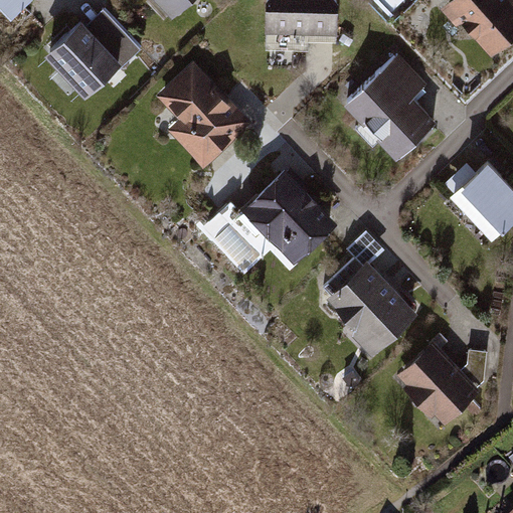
[(0,10),(9,21),(32,0),(0,0),(0,10)]
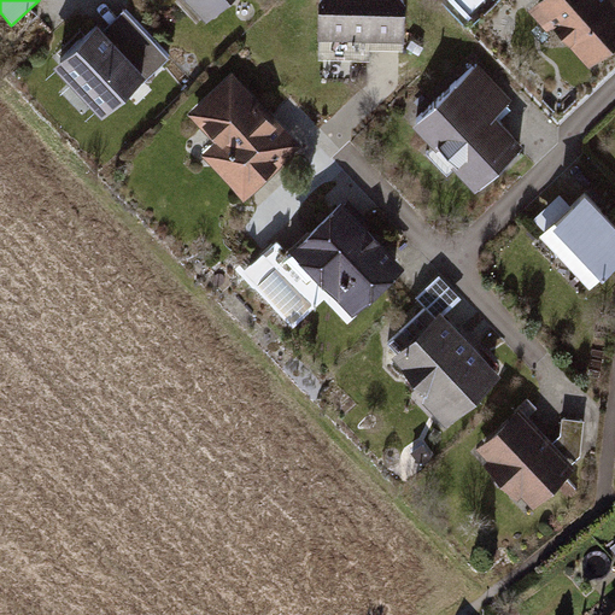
[(183,0),(210,28),(240,0),(183,0)]
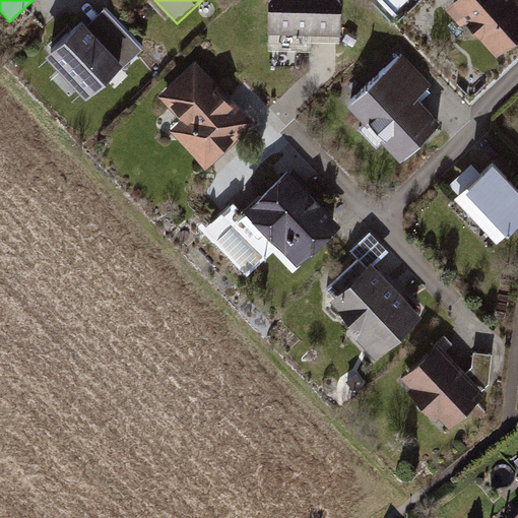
[(265,0),(266,35),(342,36),(342,2),(340,0),(265,0)]
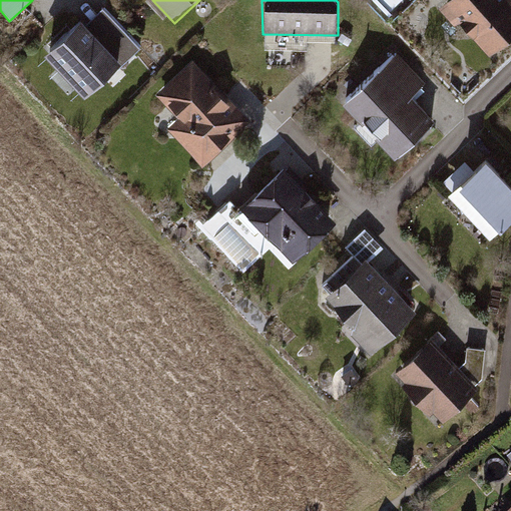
[(510,42),(510,0),(448,0),(437,11),(467,41),(470,38),(492,60),(510,42)]
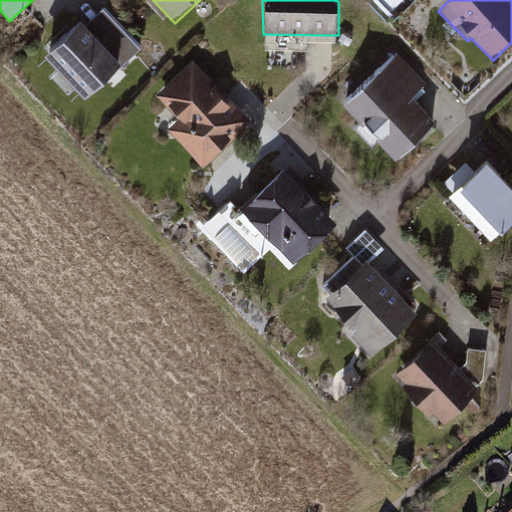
[(81,21),(44,54),(88,102),(144,52),(103,9),(85,26),(81,21)]
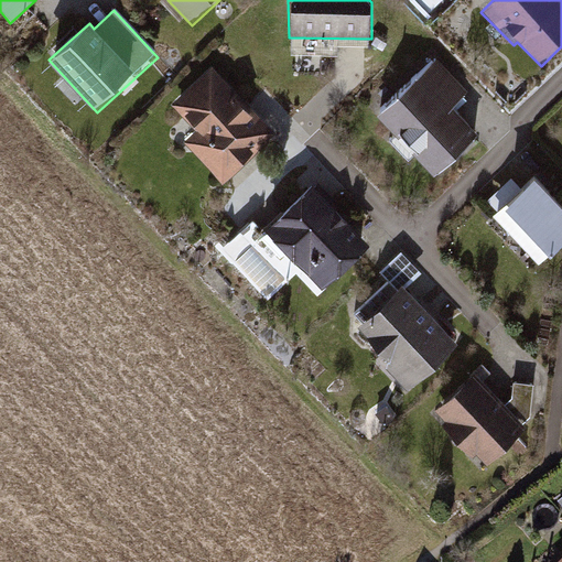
[(438,63),(375,118),(431,180),(477,139),(452,111),(467,97),(438,63)]
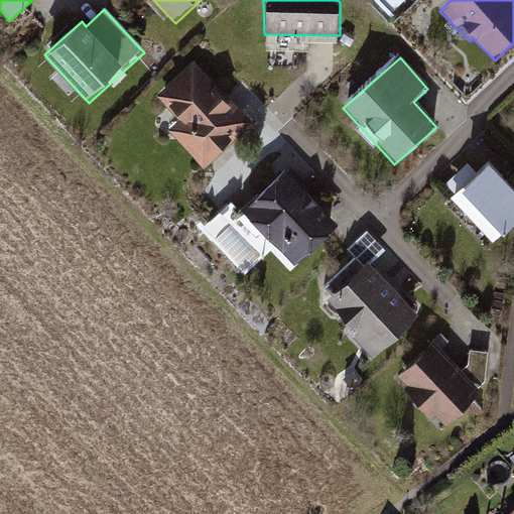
[(253,127),(195,63),(157,98),(177,119),(166,129),(205,170),(253,127)]
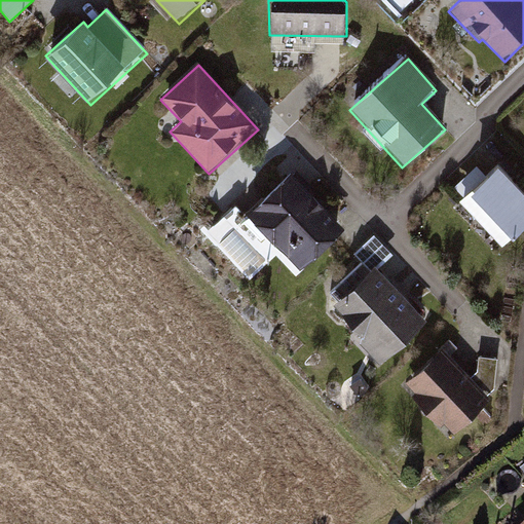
[(523,227),(523,192),(498,165),(458,202),(501,249),(523,227)]
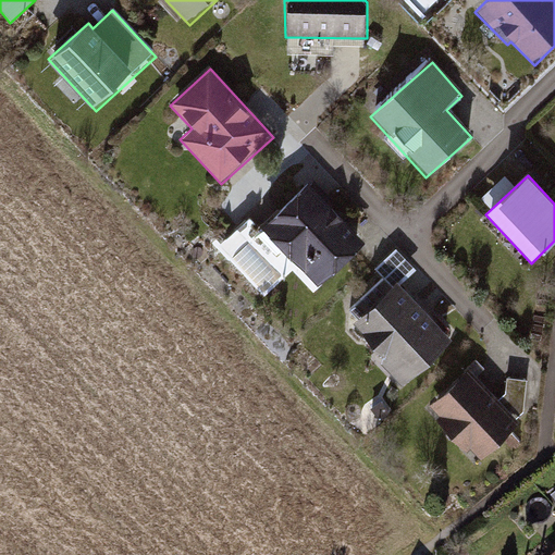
[(365,245),(307,185),(262,229),(320,288),(365,245)]
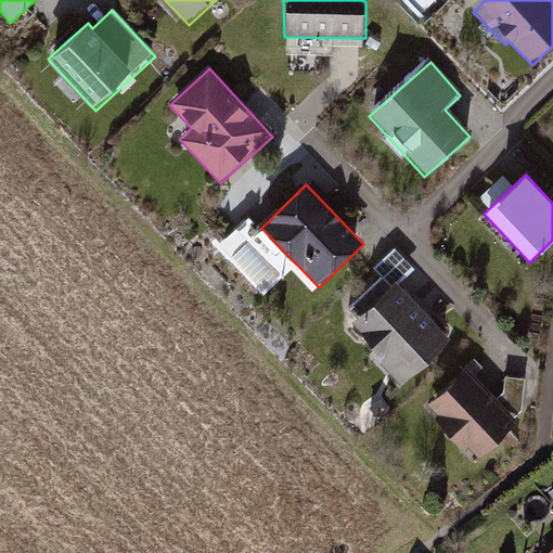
[(452,339),(396,280),(351,321),(407,381),(452,339)]
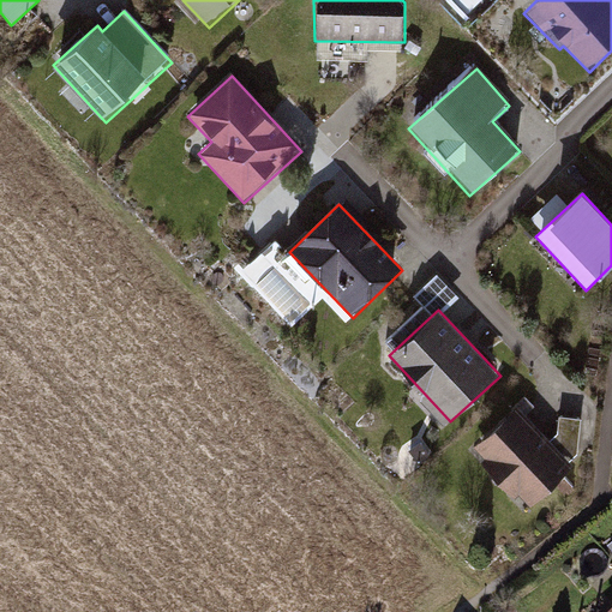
[(517,406),(471,449),(526,509),(574,466),(517,406)]
